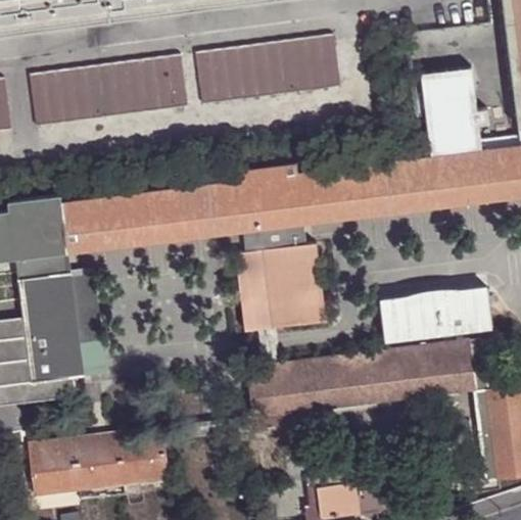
[(0,32),(111,17),(124,15),(167,9),(218,2),(236,0),(0,0),(0,32)]
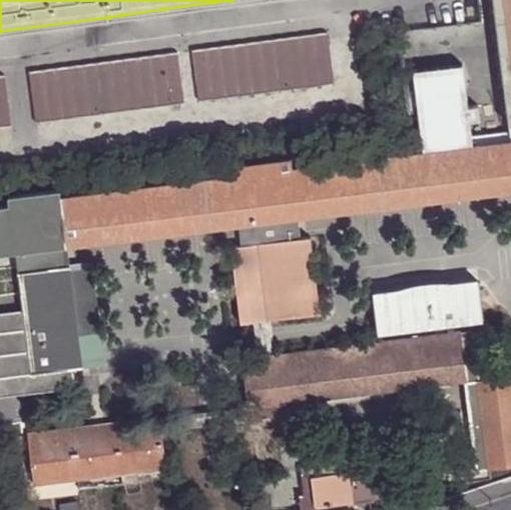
[(510,0),(493,0),(510,126),(510,125),(510,0)]
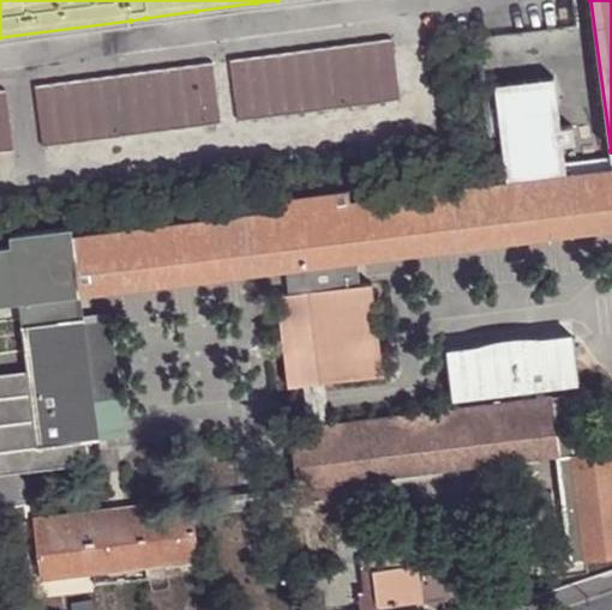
[(399,100),(393,42),(231,64),(238,122),(399,100)]
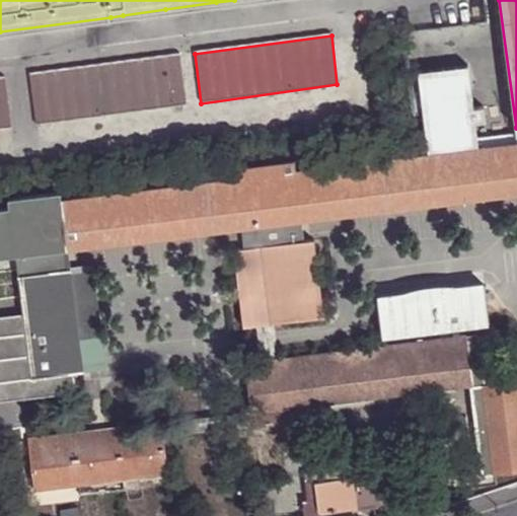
[(179,57),(28,76),(34,124),(187,104),(179,57)]
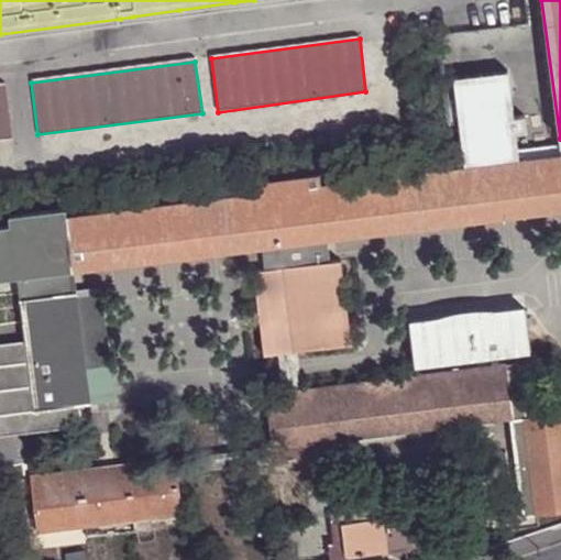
[(461,168),(517,162),(506,75),(451,81),(461,168)]
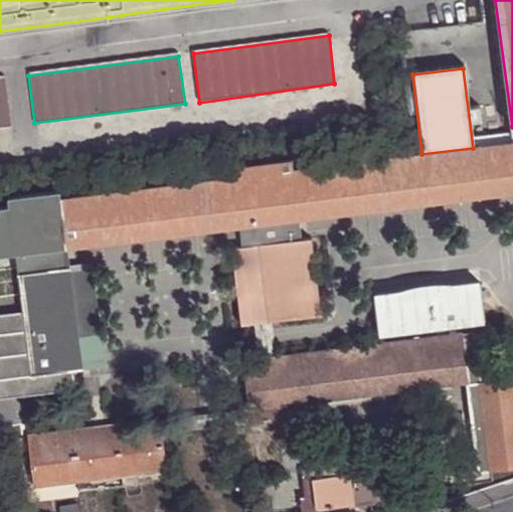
[(4,78),(0,78),(0,129),(9,128),(4,78)]
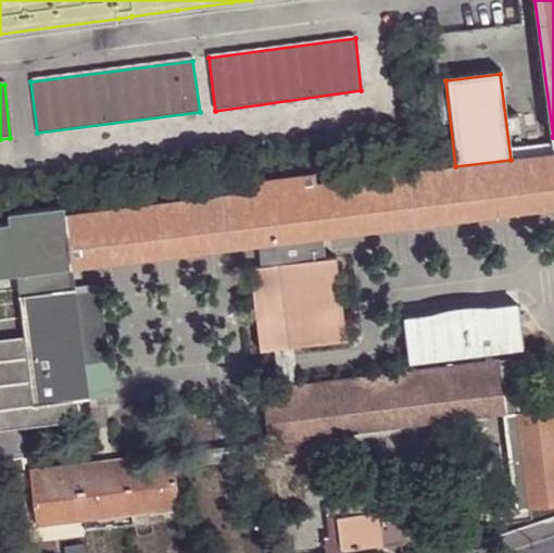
[(251,192),(139,208),(143,260),(257,246),(276,243),(306,239),(322,238),(553,208),(553,153),(546,154),(511,160),(455,166),(316,186),(315,175),(251,183),(251,192)]
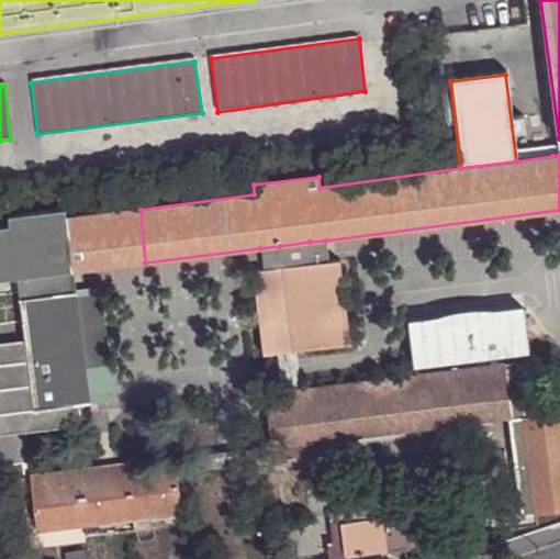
[(145,263),(141,210),(66,220),(74,272),(145,263)]
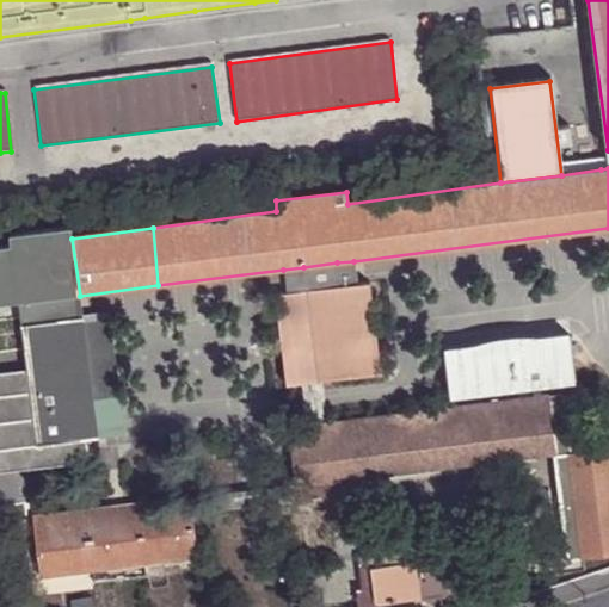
[(40,301),(80,296),(72,239),(71,229),(10,237),(11,246),(18,303),(40,301)]
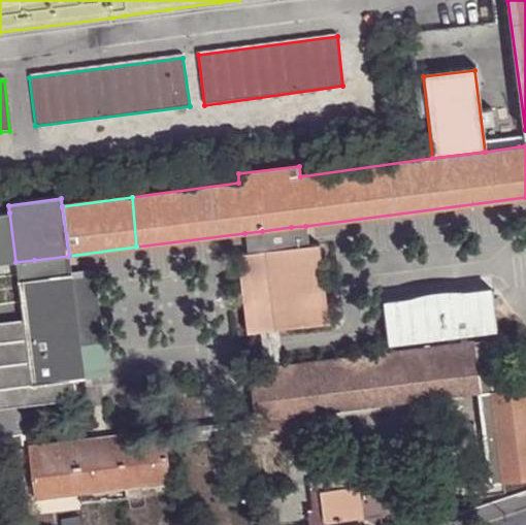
[(9,212),(0,214),(0,264),(15,262),(9,212)]
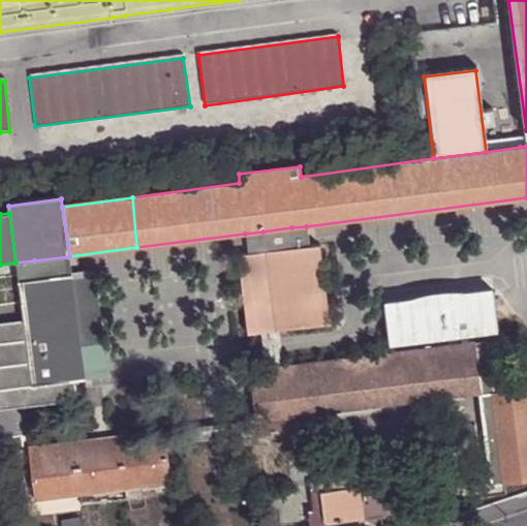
[(309,248),(306,226),(291,227),(295,250),(309,248)]
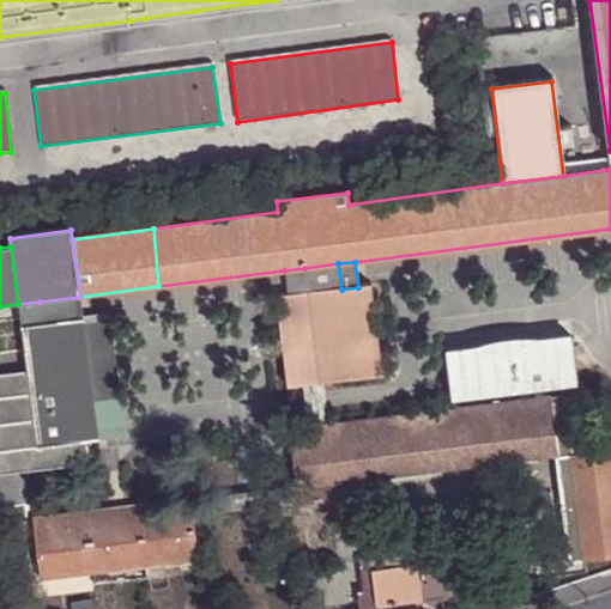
[(342,290),(338,263),(304,268),(307,293),(342,290)]
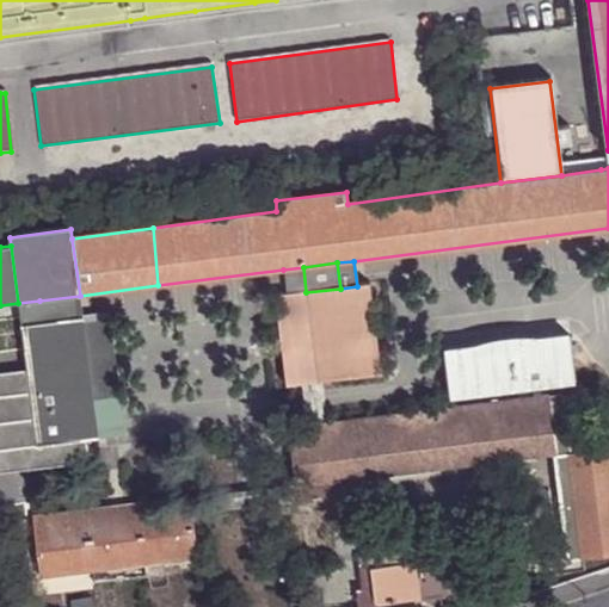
[(303,267),(283,270),(287,295),(306,292),(303,267)]
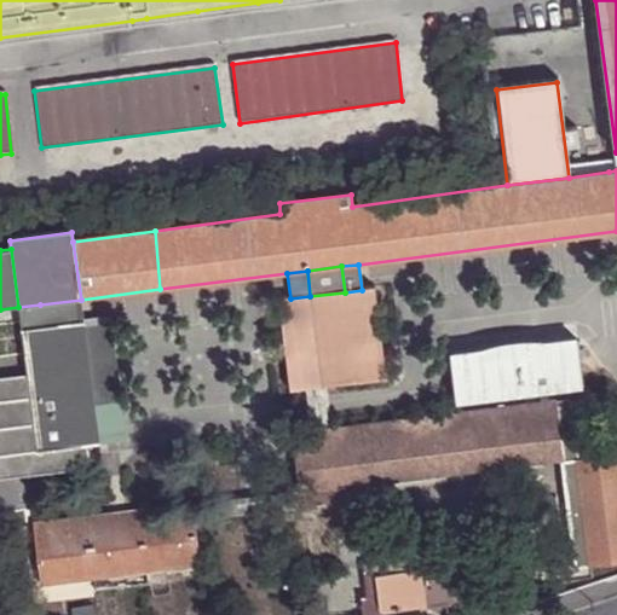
[(365,289),(362,290),(345,293),(310,296),(290,299),(287,300),(299,390),(305,389),(323,387),(378,381),(365,289)]
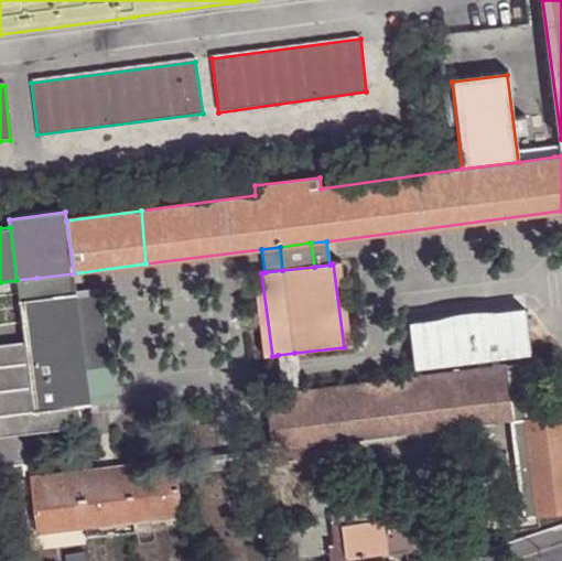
[(341,263),(333,263),(344,347),(352,346),(341,263)]
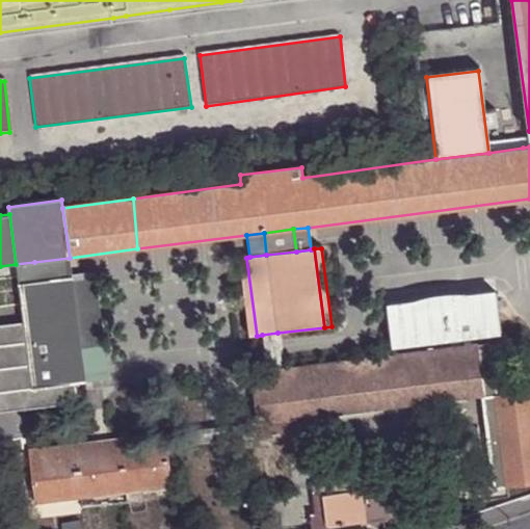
[(73,279),(70,258),(34,262),(36,282),(53,280),(63,366),(83,363),(73,279)]
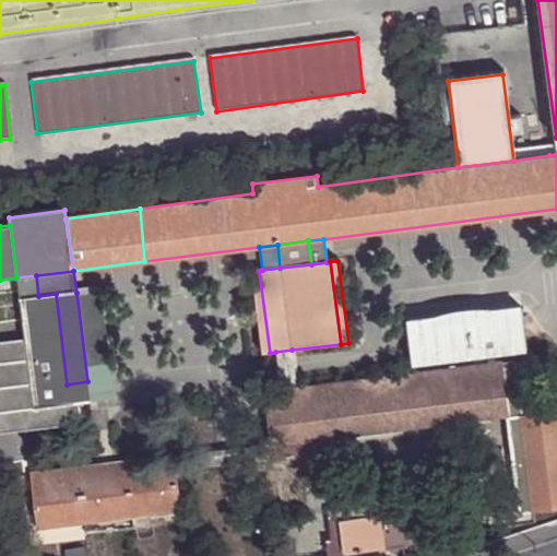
[(270,353),(259,271),(250,271),(262,354),(270,353)]
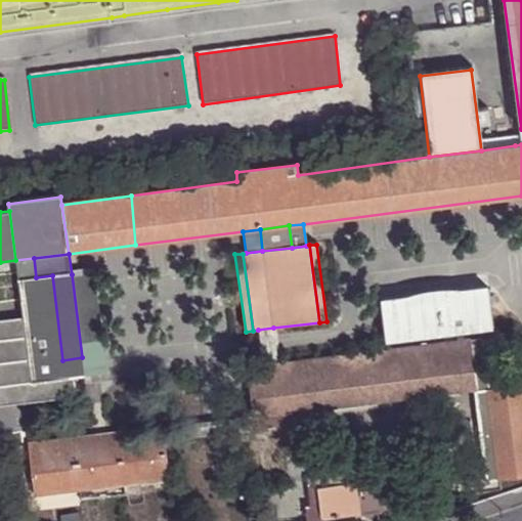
[(53,381),(66,380),(105,374),(103,354),(82,357),(62,360),(52,275),(36,277),(34,258),(15,260),(22,322),(0,324),(0,402),(55,395),(53,381)]
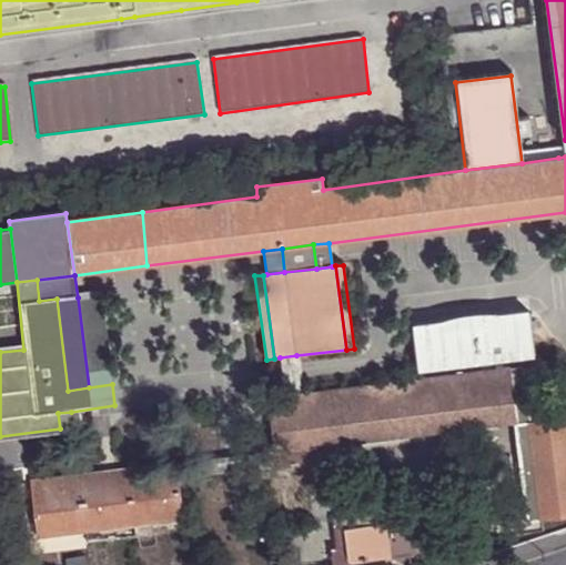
[(89,387),(112,384),(102,294),(78,298),(89,387)]
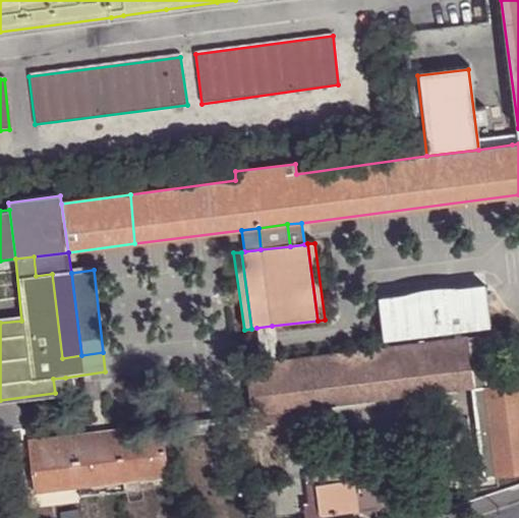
[(476,288),(377,299),(381,337),(481,326),(476,288)]
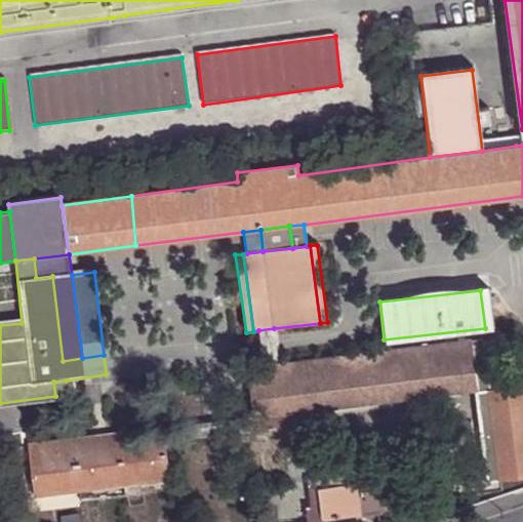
[(278,364),(274,328),(258,330),(263,366),(278,364)]
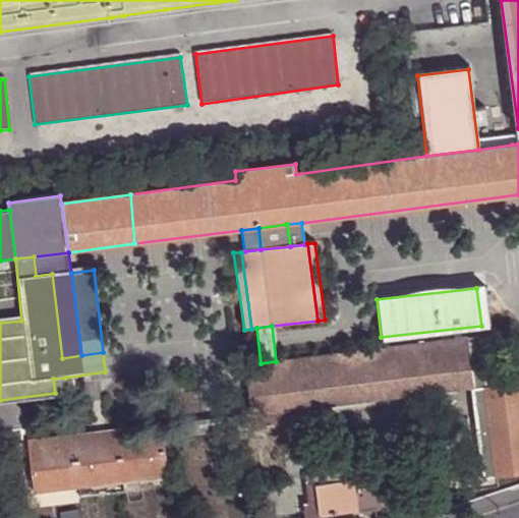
[(481,337),(276,361),(261,363),(244,366),(250,414),(250,416),(284,412),(471,388),(482,479),(518,474),(518,383),(505,385),(501,353),(484,354),(481,337)]
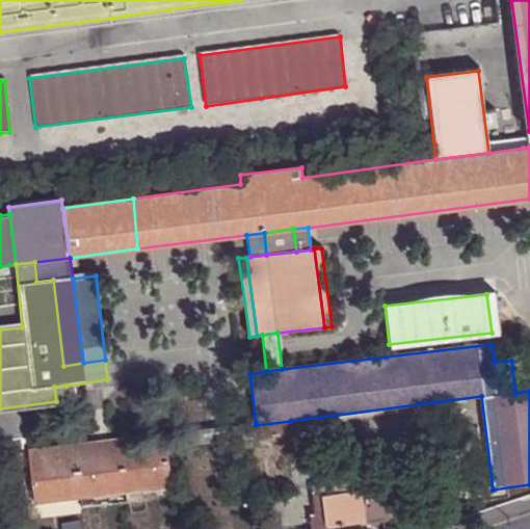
[(69,400),(67,386),(54,387),(56,401),(69,400)]
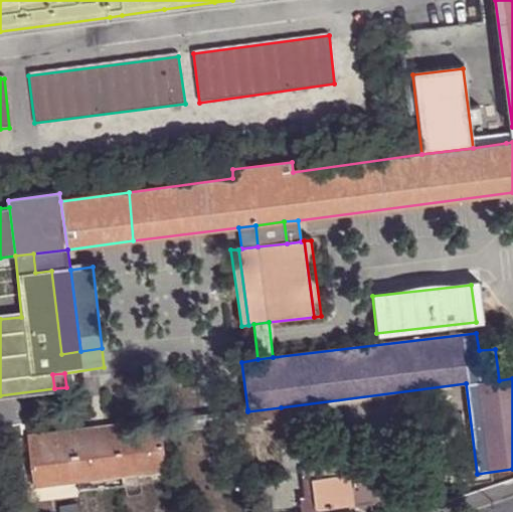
[(155,434),(160,473),(166,472),(162,433),(159,421),(154,422),(155,434)]
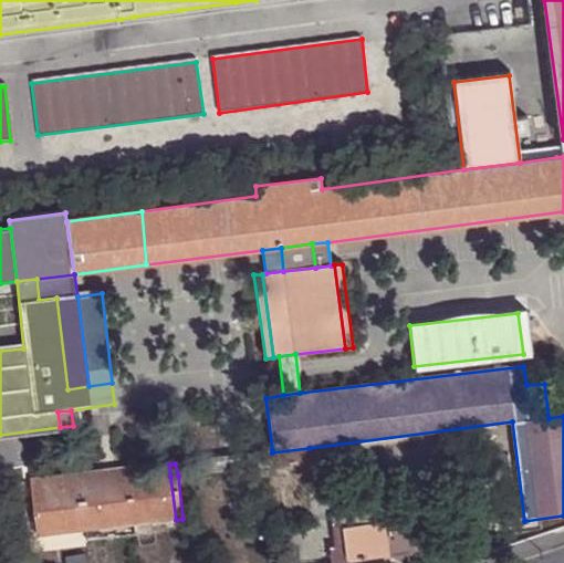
[(169,465),(49,480),(50,493),(170,477),(169,465)]
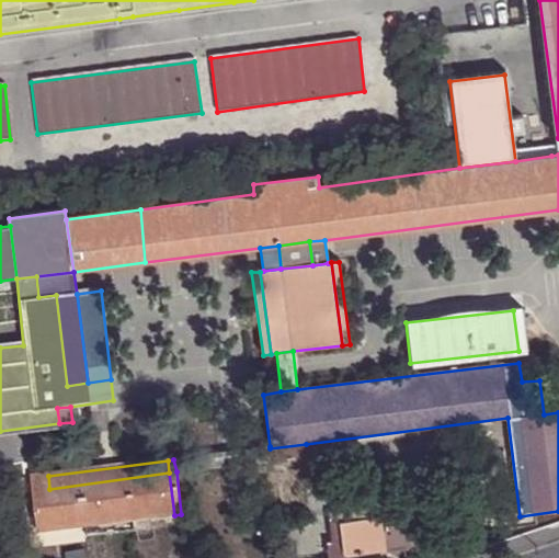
[(36,532),(174,515),(169,473),(49,489),(48,476),(30,479),(36,532)]
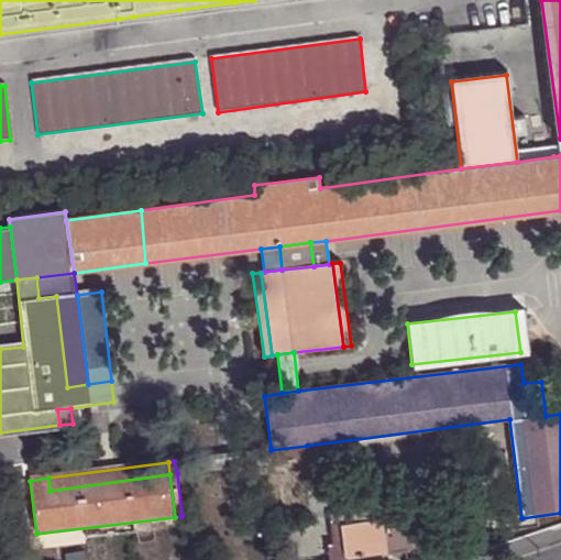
[(341,526),(373,522),(371,513),(330,517),(333,546),(342,545),(341,526)]
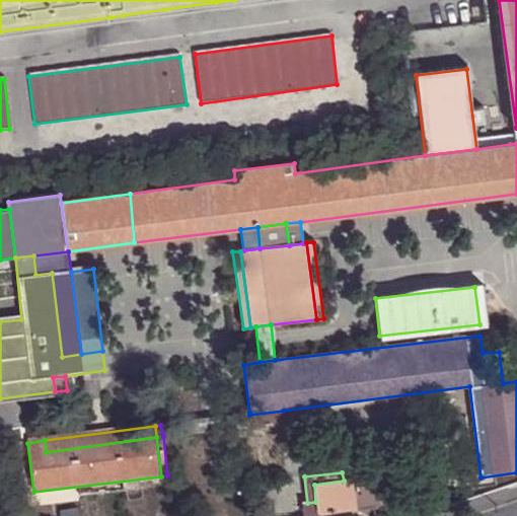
[(371,476),(344,481),(314,485),(315,502),(307,503),(300,504),(301,515),(324,515),(377,508),(371,476)]
